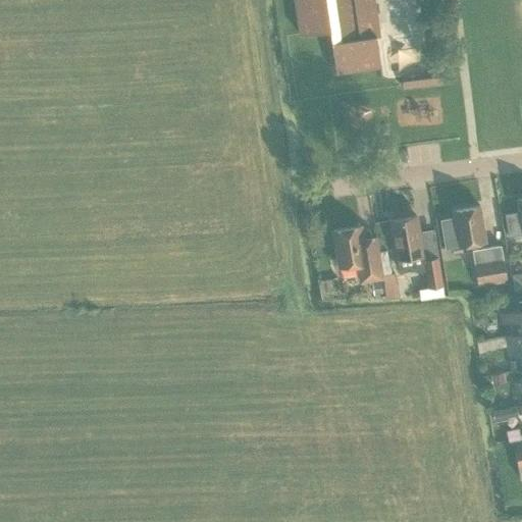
[(378,35),(373,0),(294,0),(299,34),(329,30),(331,43),(335,72),(380,65),(375,36),(378,35)]
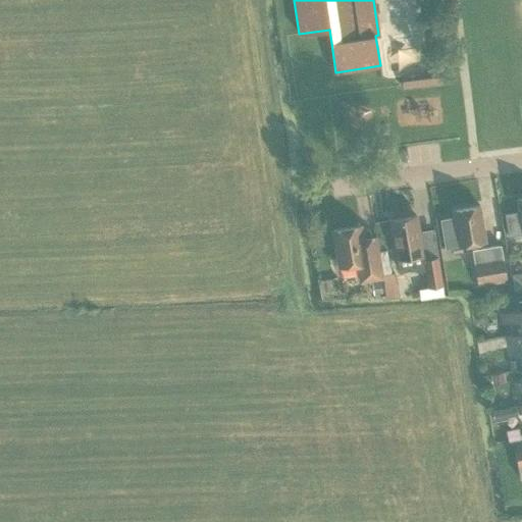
[(441,83),(438,71),(400,76),(402,88),(441,83)]
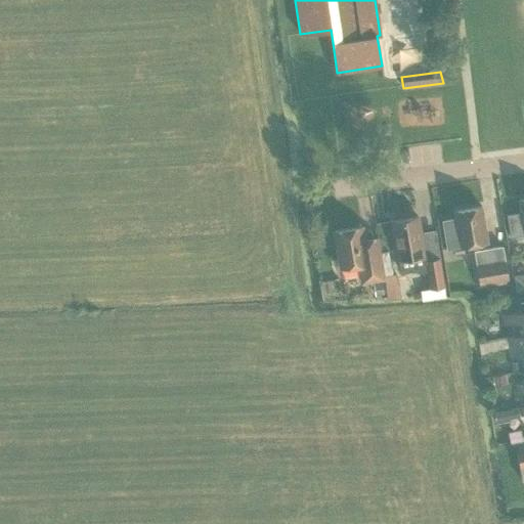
[(523,198),(519,200),(521,212),(507,215),(510,236),(523,234),(523,198)]
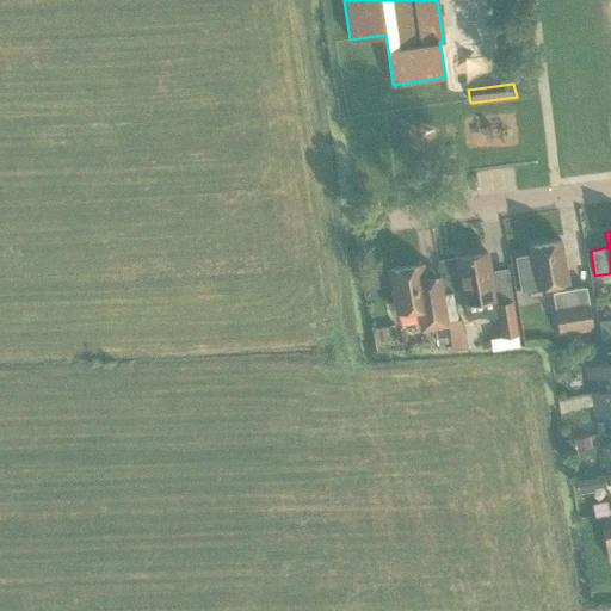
[(568,282),(561,240),(529,245),(536,288),(568,282)]
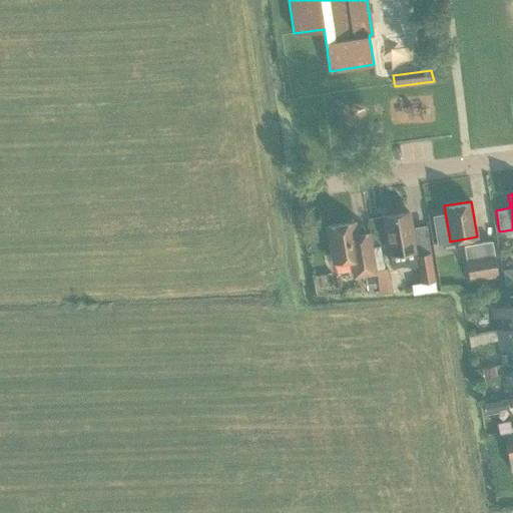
[(412,227),(409,211),(383,216),(390,253),(415,248),(420,284),(436,282),(427,231),(412,227)]
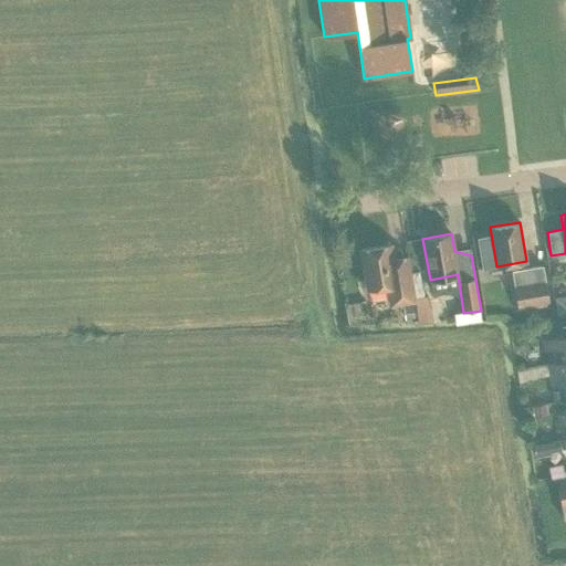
[(394,259),(390,244),(360,249),(367,289),(387,285),(389,297),(390,307),(415,303),(413,293),(407,257),(394,259)]
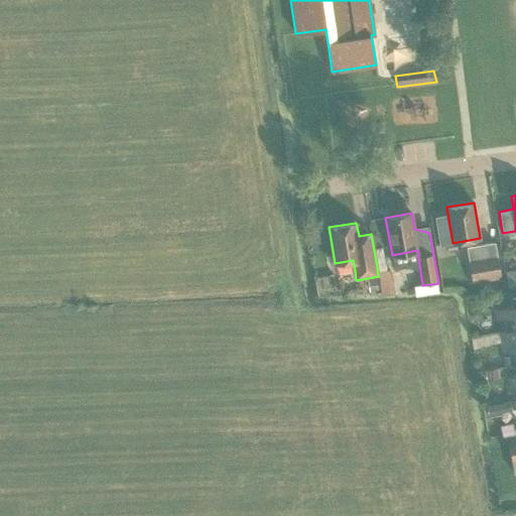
[(500,275),(494,242),(467,247),(472,280),(500,275)]
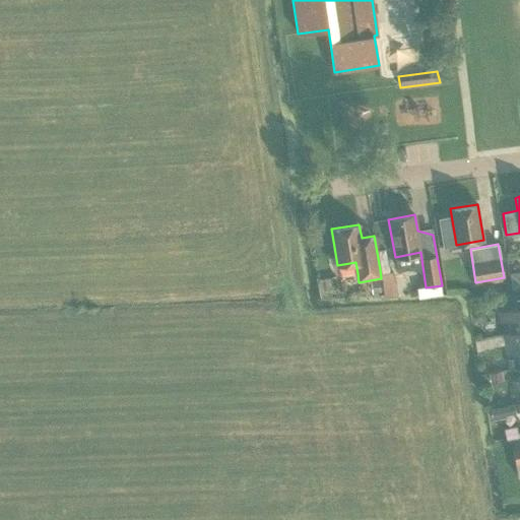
[(398,295),(396,280),(384,282),(385,296),(398,295)]
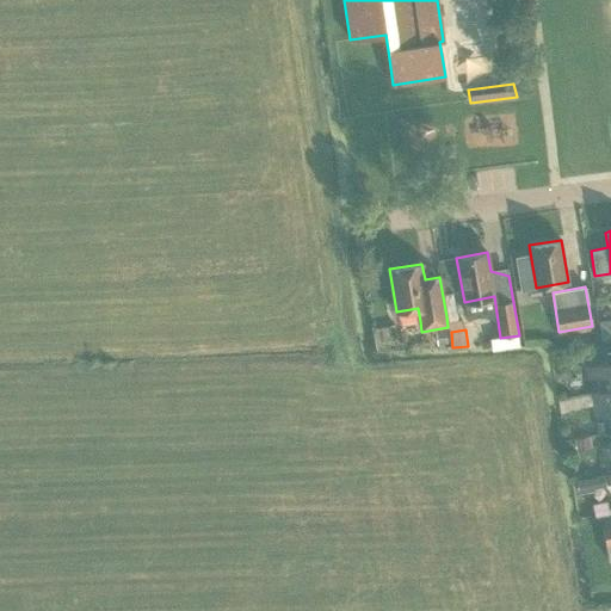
[(610,390),(610,389),(610,362),(586,368),(588,377),(608,374),(610,389),(610,390)]
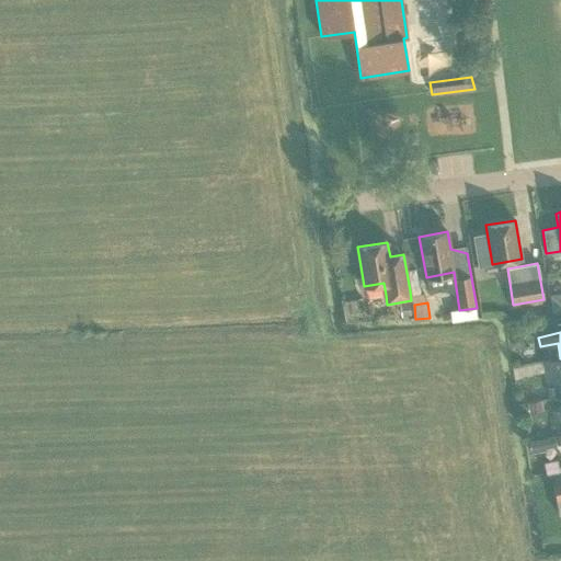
[(560,357),(560,358),(560,357),(542,361),(545,369),(560,366),(560,357)]
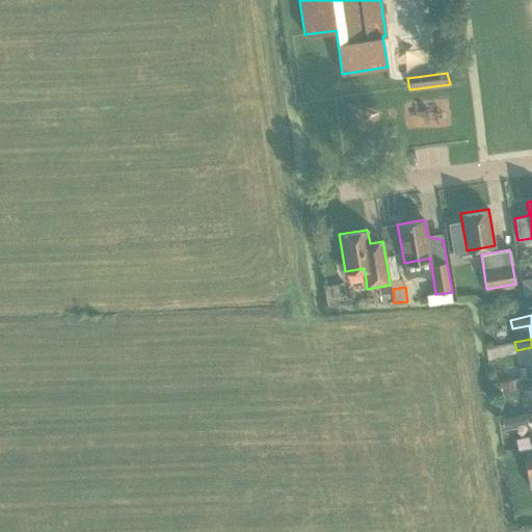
[(513,355),(511,344),(495,347),(497,358),(513,355)]
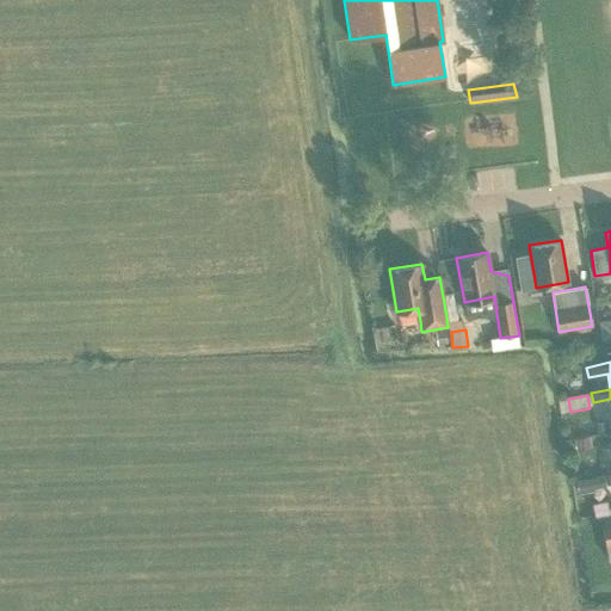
[(573,439),(574,449),(591,446),(588,436),(573,439)]
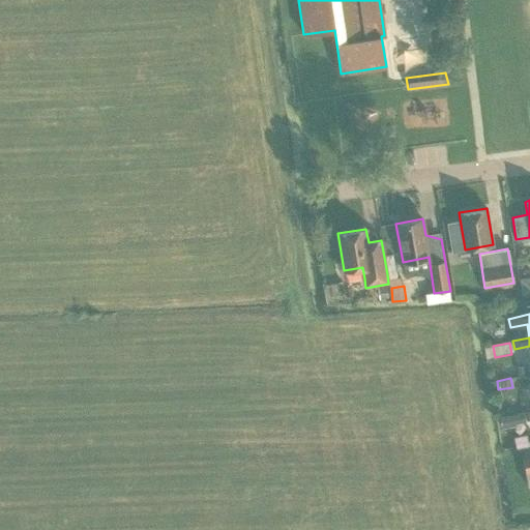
[(519,422),(517,413),(500,416),(501,425),(519,422)]
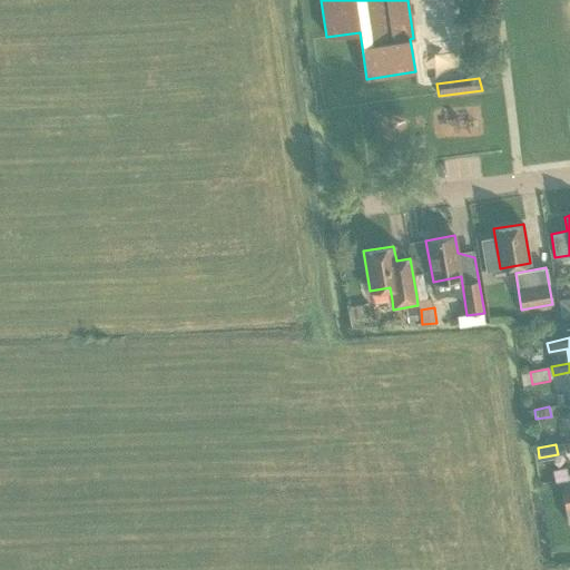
[(564,462),(550,463),(551,478),(569,475),(569,468),(564,469),(564,462)]
